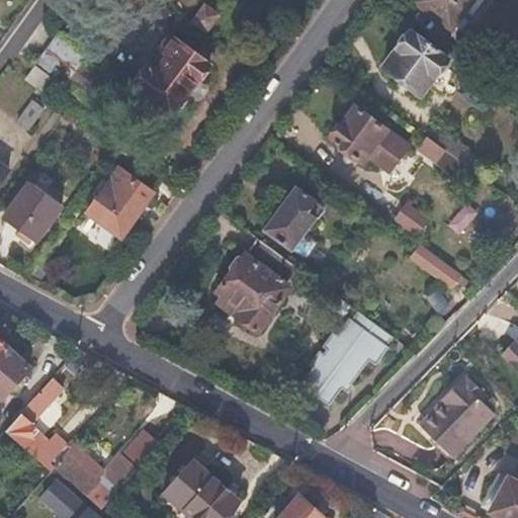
[(470,0),(416,0),(415,1),(450,27),(470,0)]
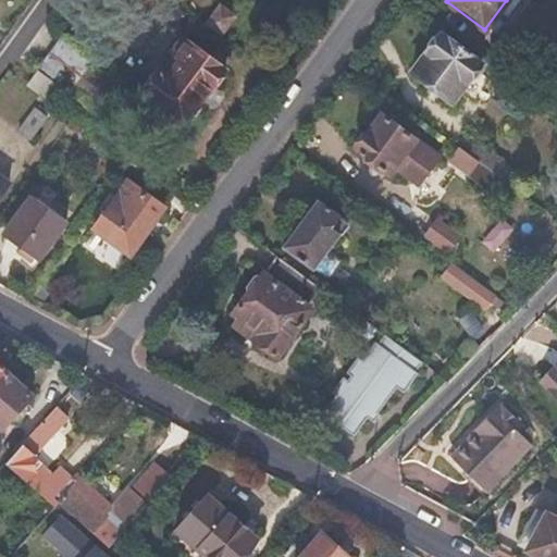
[(482,63),(442,34),(413,72),(453,102),(482,63)]
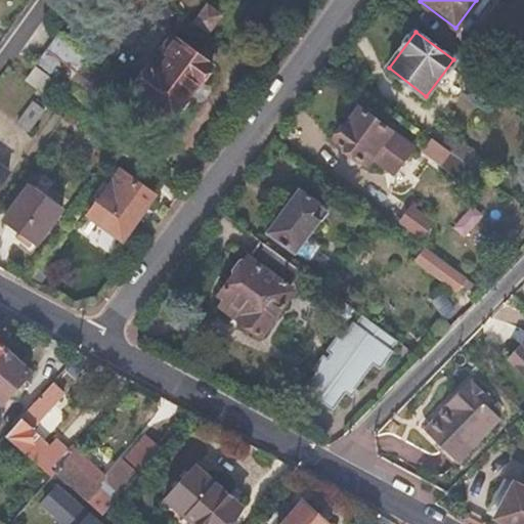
[(58,36),(39,62),(92,102),(110,79),(83,59),(85,55),(58,36)]
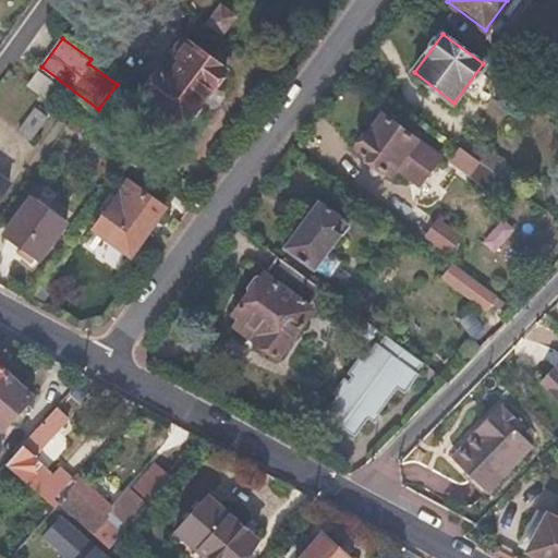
[(168,76),(159,70),(141,95),(182,125),(225,70),(183,38),(172,52),(181,59),(168,76)]
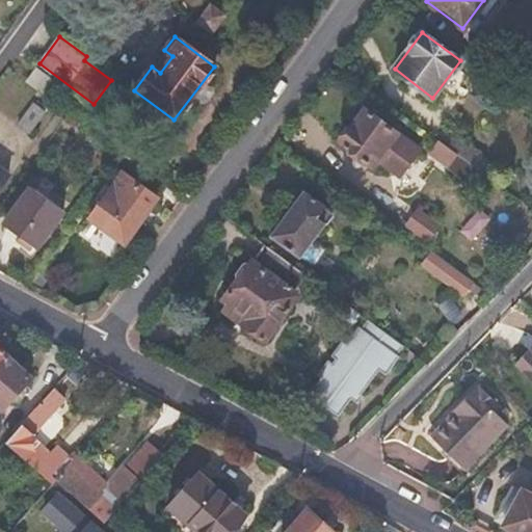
[(503,59),(478,41),(466,56),(490,75),(503,59)]
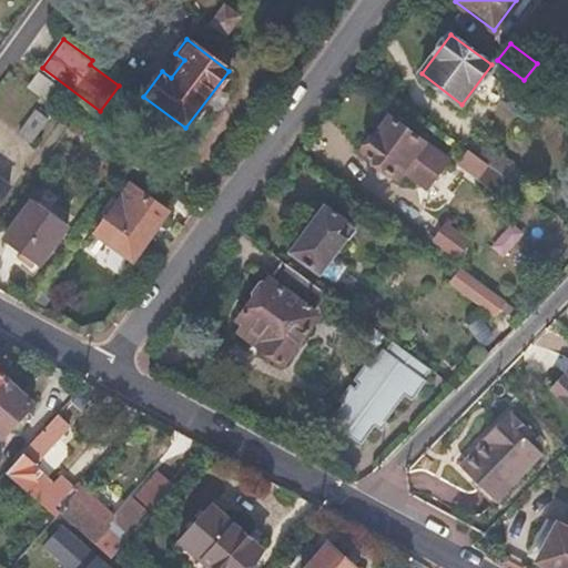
[(40,71),(30,83),(56,103),(66,90),(40,71)]
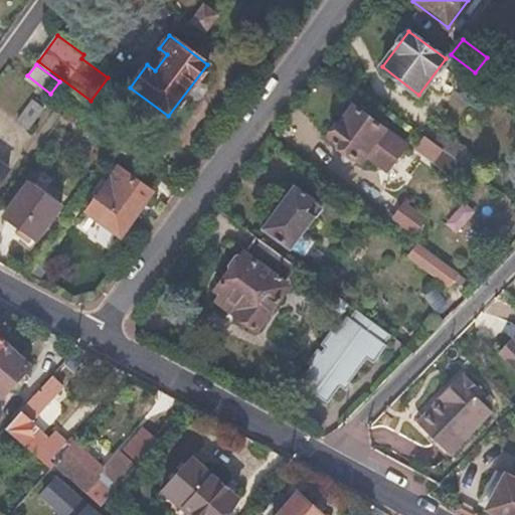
[(44,108),(31,99),(16,120),(28,129),(44,108)]
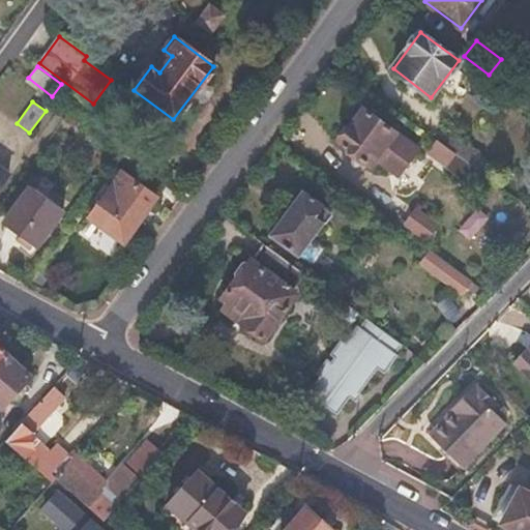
[(363,110),(337,143),(370,167),(375,160),(390,172),(401,172),(417,150),(363,110)]
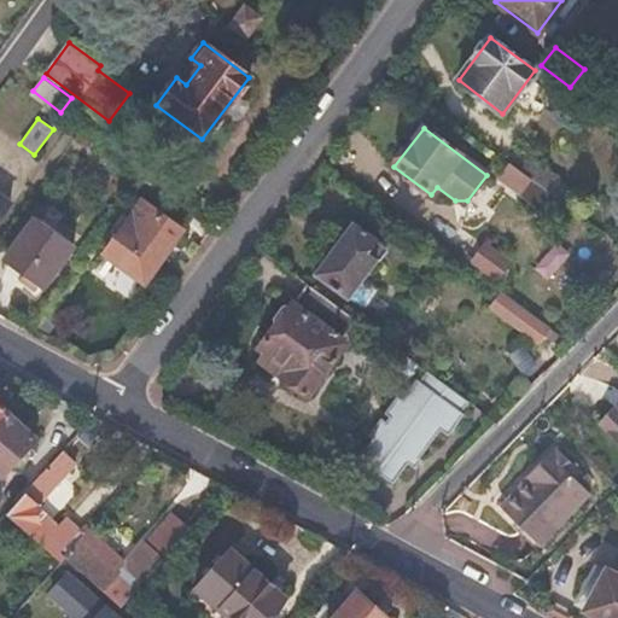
[(530,155),(518,170),(531,180),(567,207),(577,196),(560,184),(563,180),(530,155)]
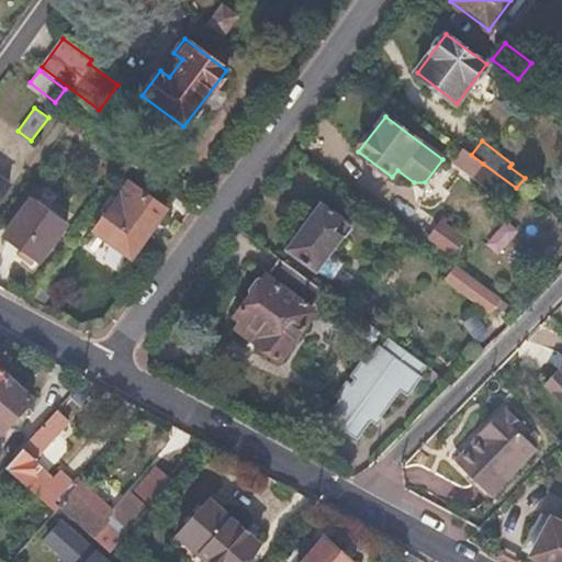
[(464,149),(453,163),(472,177),(483,164),(471,155),(464,149)]
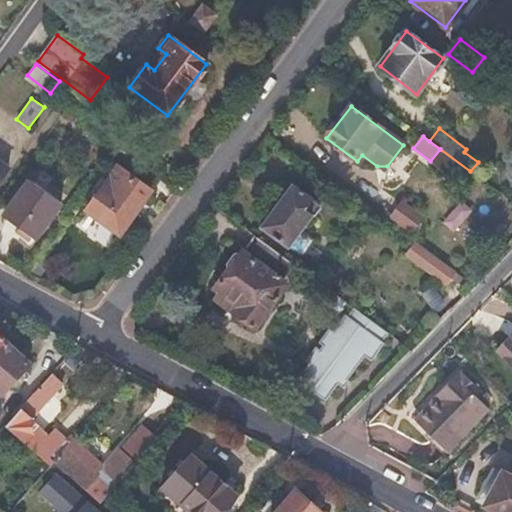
[(107,159),(119,167),(89,211),(120,235),(160,179),(116,146),(110,155),(107,159)]
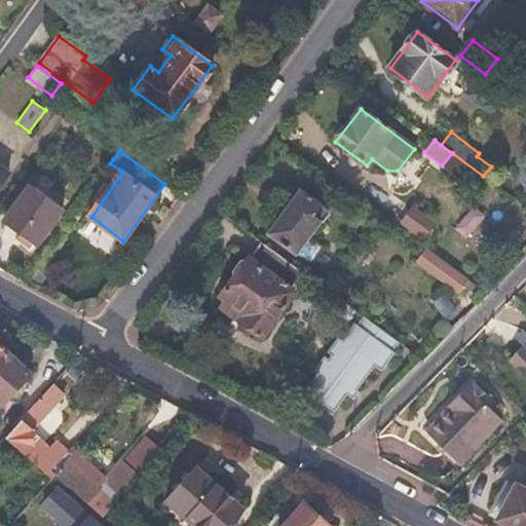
[(0,184),(9,173),(0,164),(0,184)]
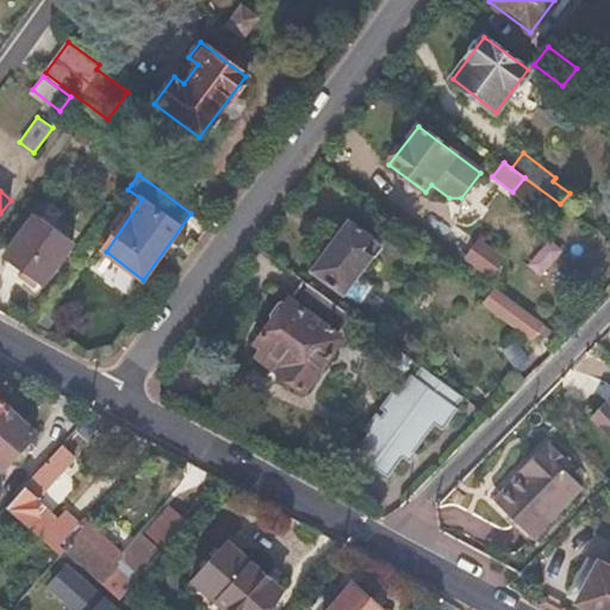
[(73,242),(36,215),(4,257),(41,285),(73,242)]
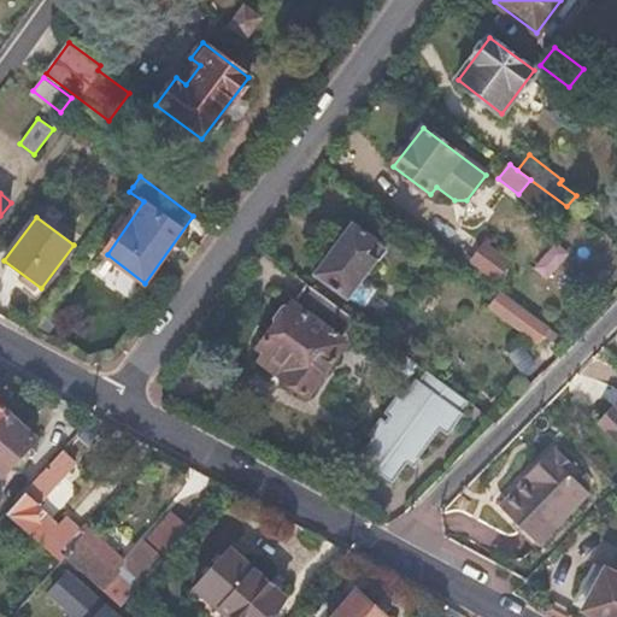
[(385,248),(351,223),(312,274),(346,299),(360,280),(385,248)]
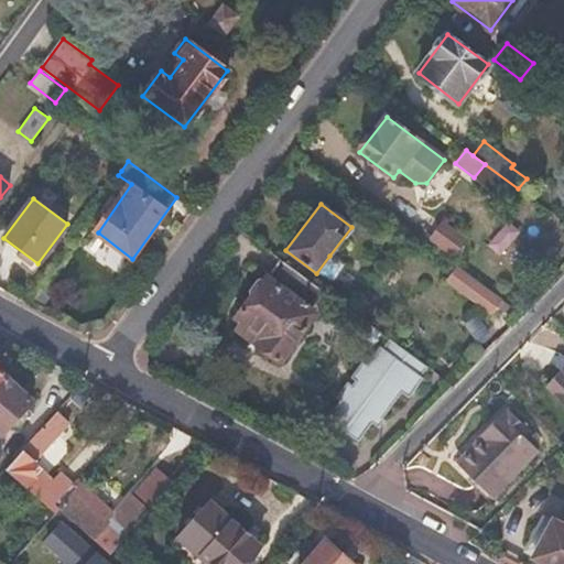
[(485,255),(463,238),(452,252),(473,269),(485,255)]
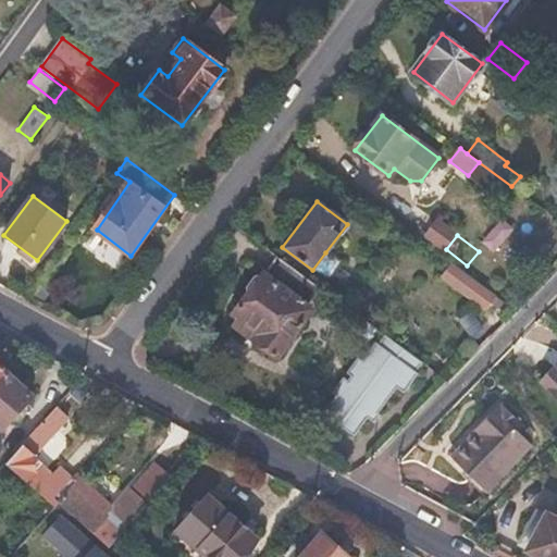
[(343,265),(325,252),(312,270),(330,283),(343,265)]
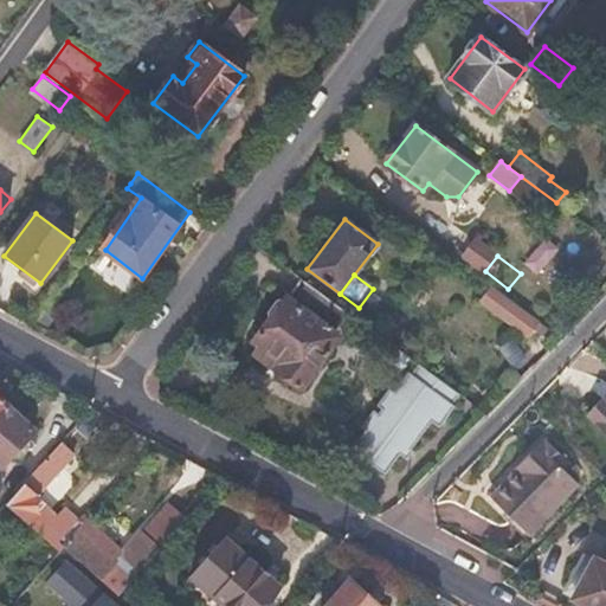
[(490,285),(479,301),(529,337),(534,330),(540,322),(490,285)]
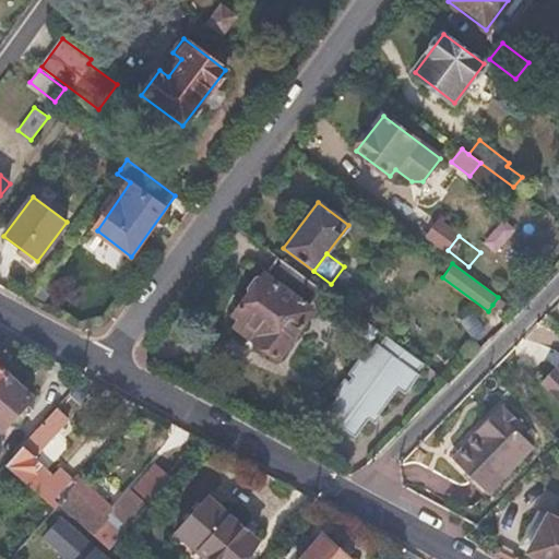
[(248,294),(234,313),(262,334),(257,341),(278,357),(305,321),(299,318),(308,306),(264,272),(261,276),(256,272),(245,287),(248,294)]
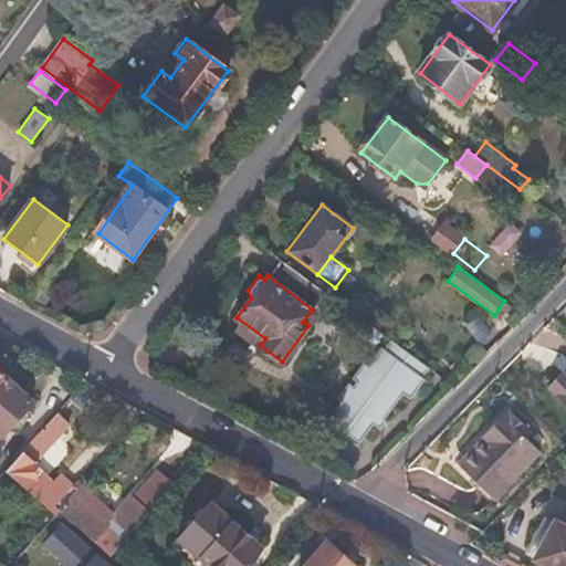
[(504,301),(499,308),(517,323),(524,315),(504,301)]
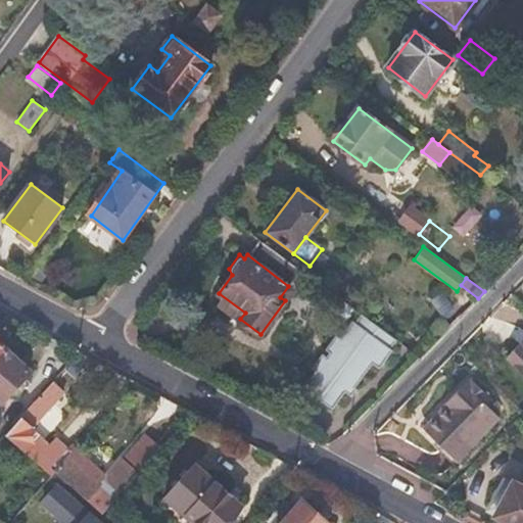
[(323,353),(328,357),(324,362),(319,359),(311,370),(316,374),(303,390),(333,412),(345,394),(352,399),(358,391),(355,390),(374,365),(381,370),(394,351),(392,350),(398,341),(360,314),(336,345),(331,342),(323,353)]
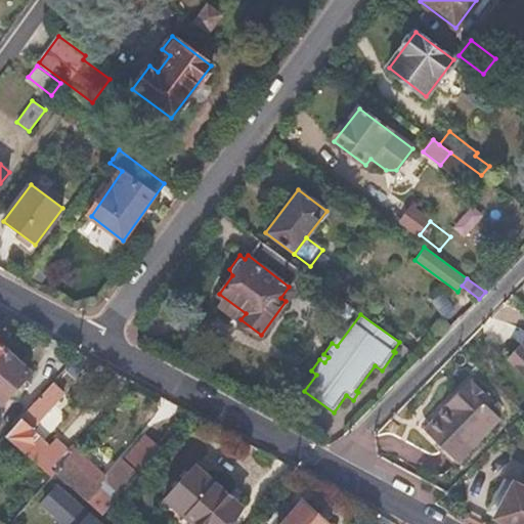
[(523,340),(510,355),(523,368),(523,340)]
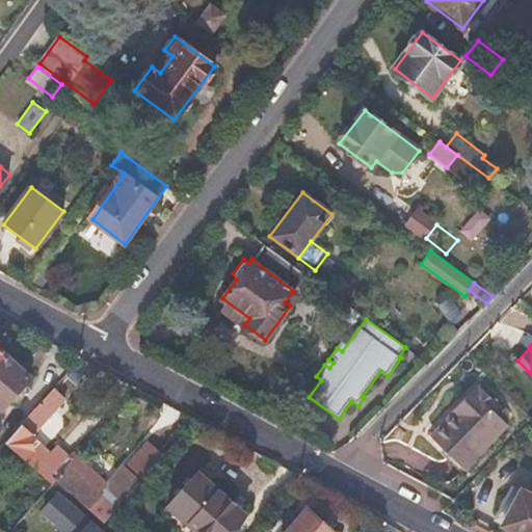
[(32,379),(6,354),(0,361),(0,406),(4,410),(32,379)]
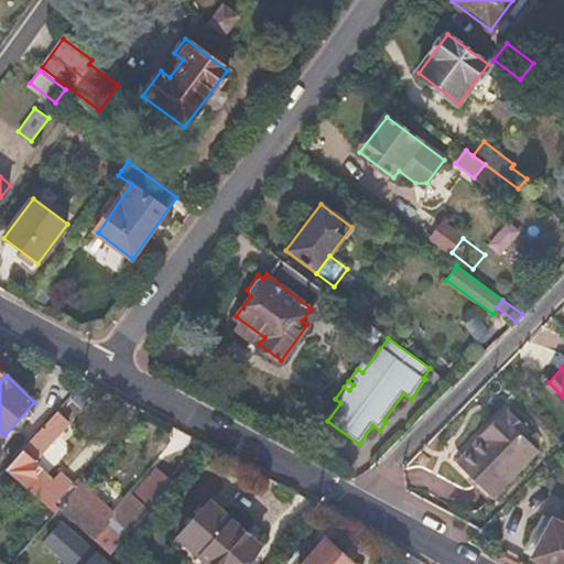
[(476,441),(477,442),(455,465),(490,500),(538,452),(523,437),(529,432),(506,410),(476,441)]
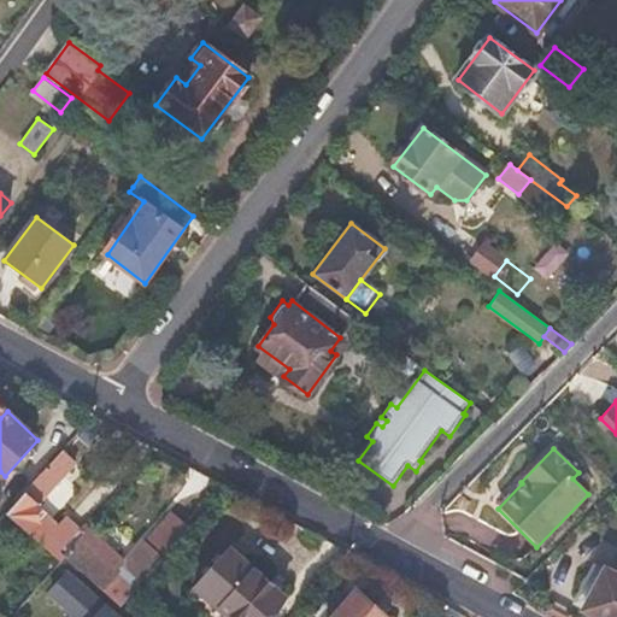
[(74,459),(62,450),(6,512),(62,559),(66,554),(62,551),(80,529),(64,516),(58,523),(45,512),(47,511),(36,501),(74,459)]
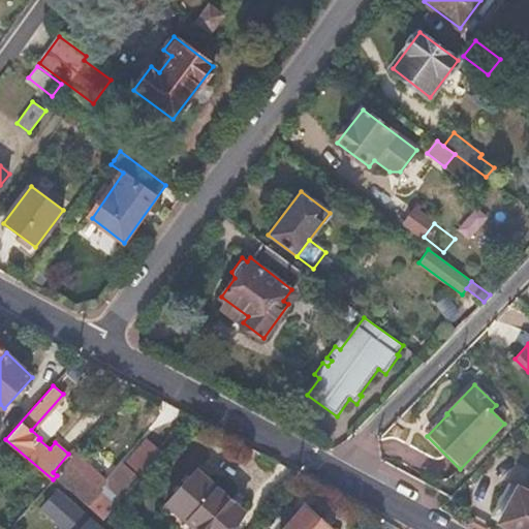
[(53,472),(57,475),(103,517),(105,515),(135,480),(133,479),(154,456),(139,443),(97,490),(84,477),(90,470),(74,456),(72,458),(68,454),(53,472)]
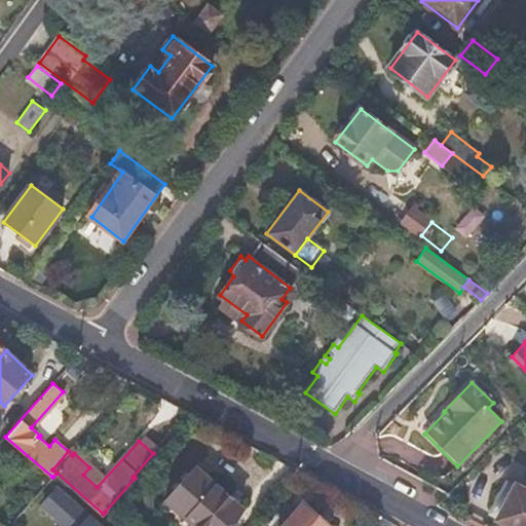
[(198,471),(170,502),(195,525),(226,525),(242,509),(198,471)]
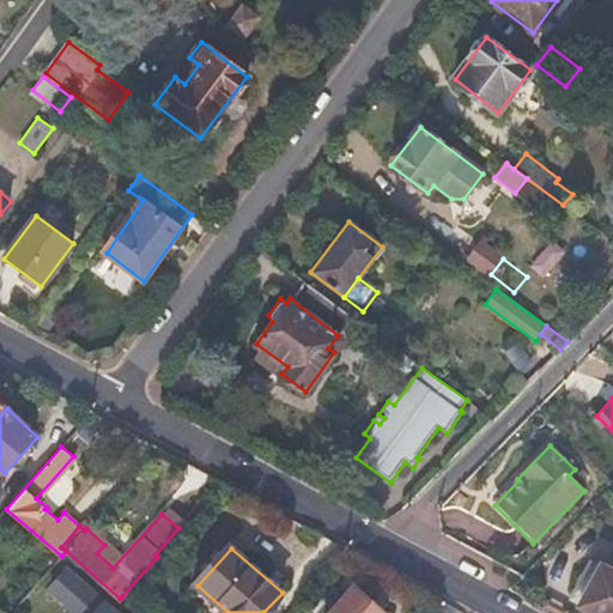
[(612,612),(612,570),(601,564),(577,606),(590,612),(612,612)]
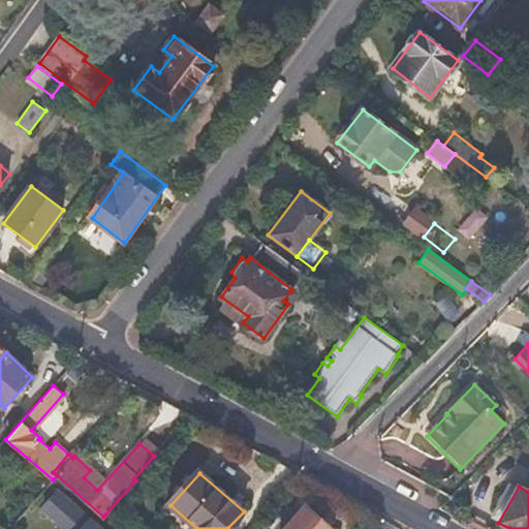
[(55,493),(40,509),(64,528),(97,528),(88,521),(55,493)]
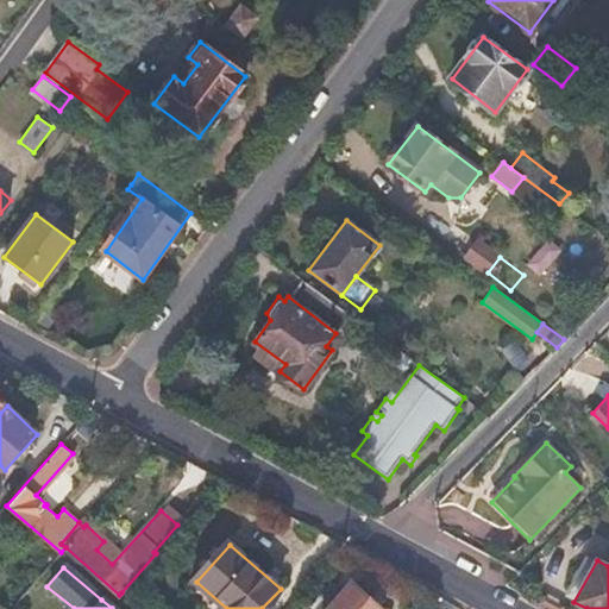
[(332,583),(311,607),(313,608),(380,608),(352,585),(344,595),(332,583)]
